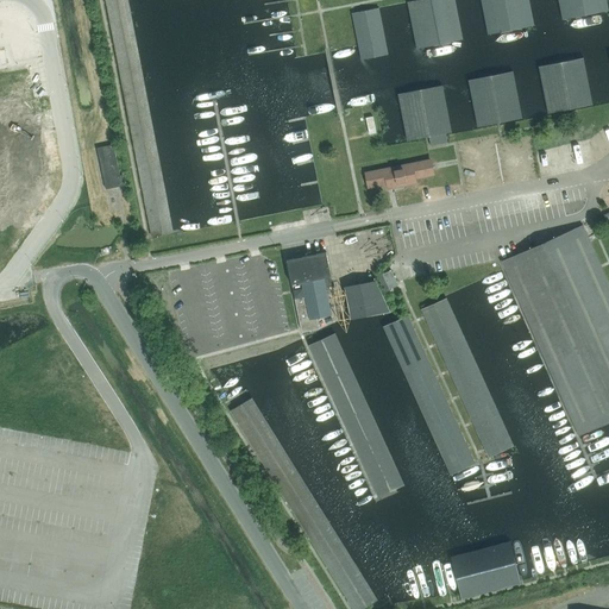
[(416,49),(428,46),(462,39),(453,0),(416,0),(407,2),(416,49)]
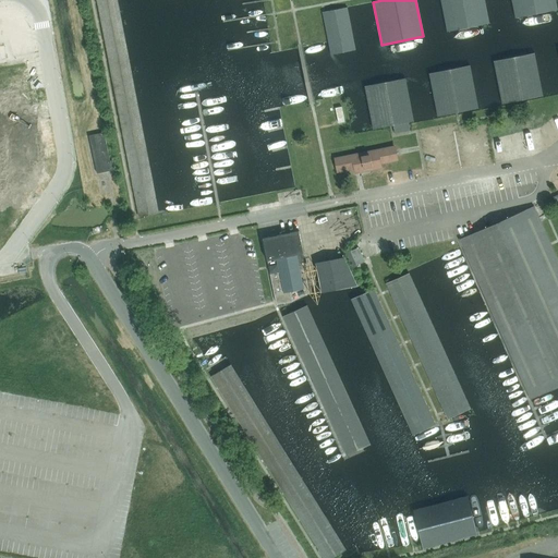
[(483,0),(440,0),(447,32),(488,23),(483,0)]
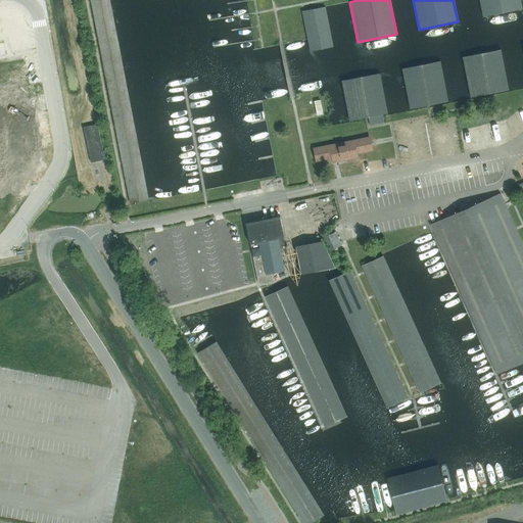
[(520,0),(479,0),(483,16),(522,9),(520,0)]
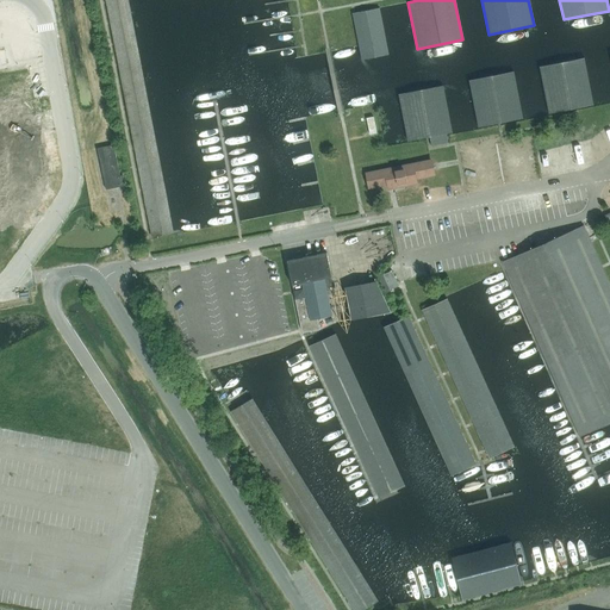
[(352,13),(359,47),(361,60),(388,54),(379,7),(352,13)]
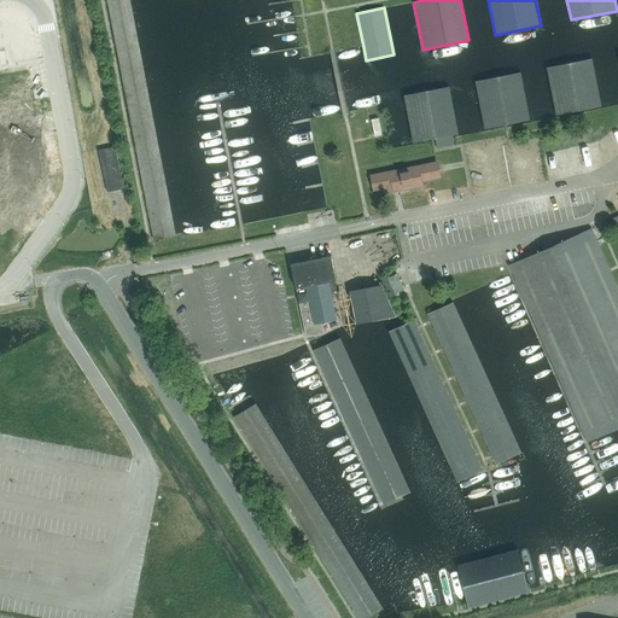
[(557,115),(571,111),(601,106),(592,58),(547,68),(555,111),(557,115)]
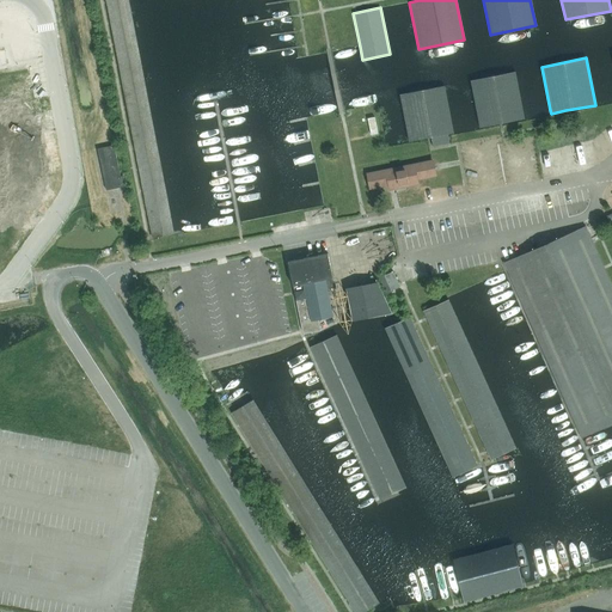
[(479,128),(503,123),(525,118),(515,72),(470,80),(477,110),(479,128)]
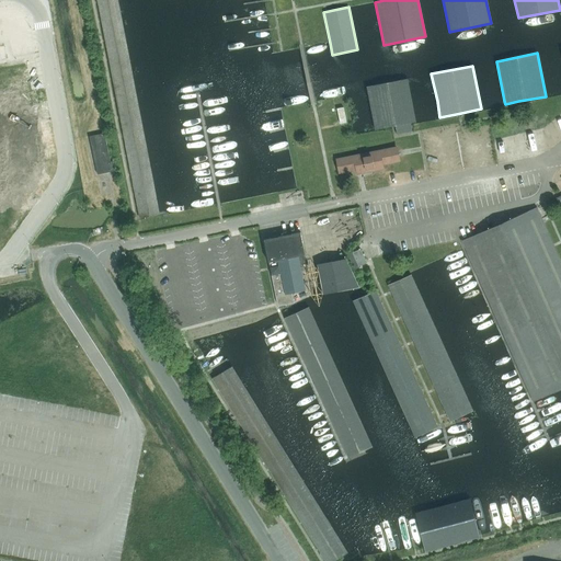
[(407,79),(395,81),(366,87),(368,101),(375,129),(395,126),(396,125),(397,134),(412,130),(411,123),(415,122),(412,101),(407,79)]
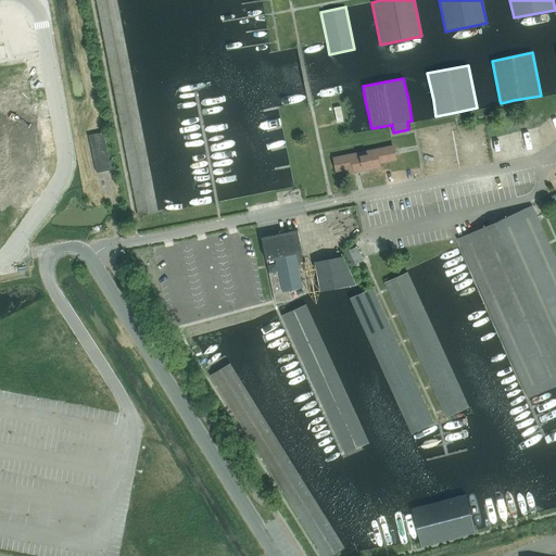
[(333,108),(337,123),(343,121),(340,106),(333,108)]
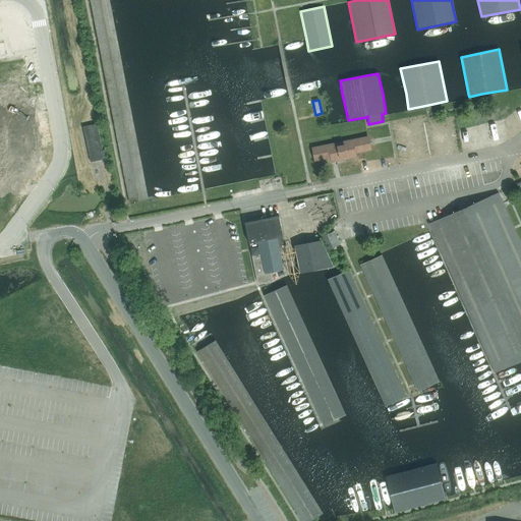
[(95,161),(107,159),(105,150),(103,150),(97,123),(88,125),(95,161)]
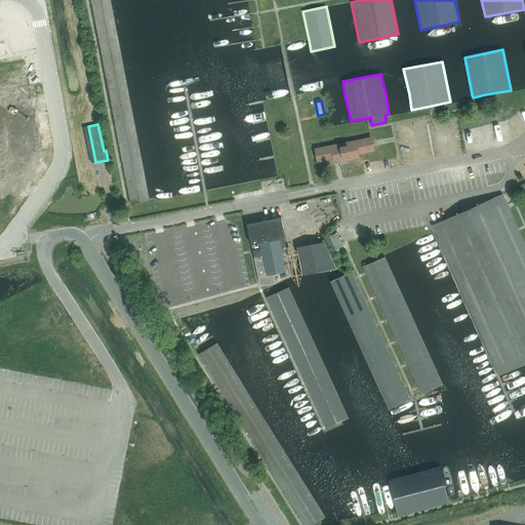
[(371,138),(357,142),(316,150),(318,161),(333,158),(334,162),(358,157),(357,153),(373,150),(371,138)]
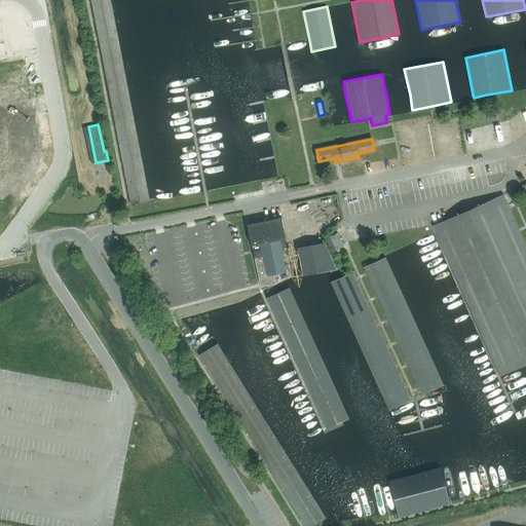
[(500,376),(525,364),(525,246),(502,194),(433,225),(500,376)]
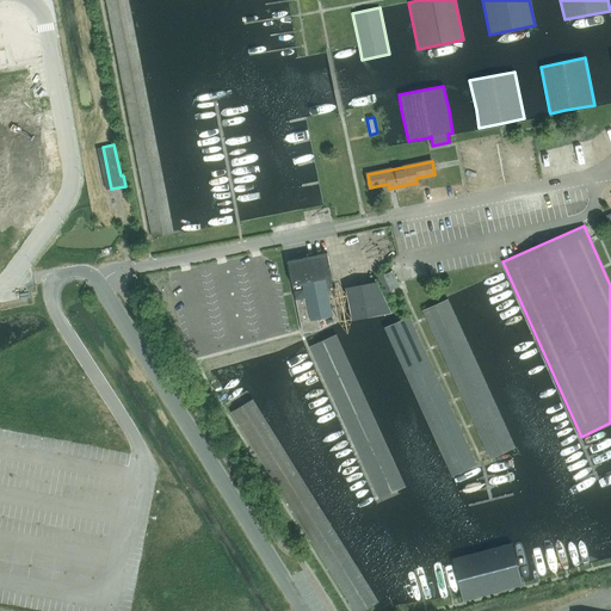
[(318,319),(333,315),(327,289),(325,278),(331,277),(332,277),(332,278),(333,277),(328,252),(327,253),(288,261),(288,260),(287,260),(292,285),(302,329),(304,333),(320,331),(318,319)]
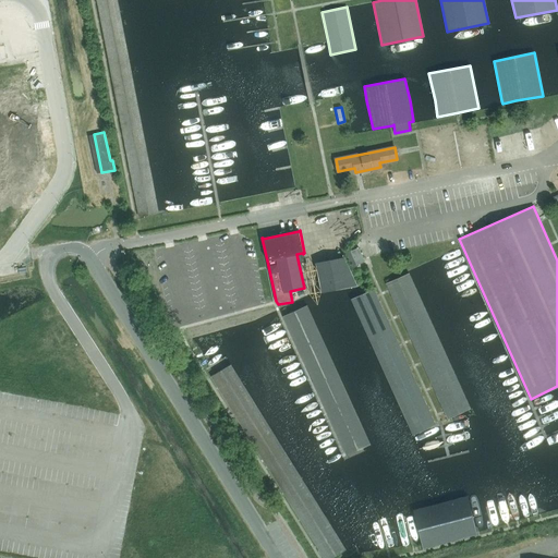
[(347,253),(352,267),(365,262),(365,261),(364,262),(359,249),(359,247),(347,253)]
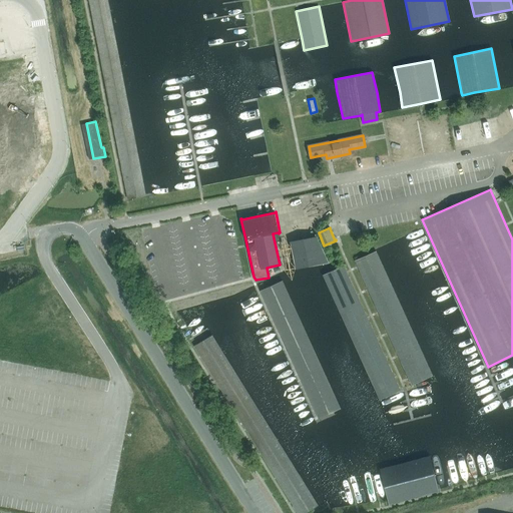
[(291,241),(296,269),(328,263),(316,236),(291,241)]
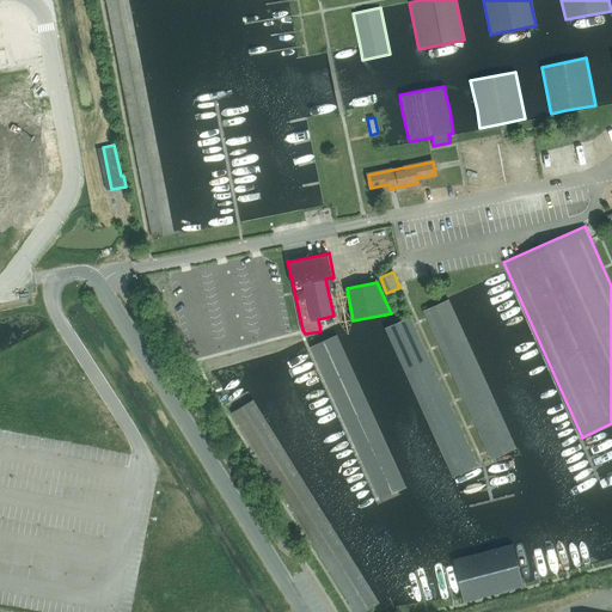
[(430,325),(488,453),(491,459),(516,448),(450,300),(423,311),(430,325)]
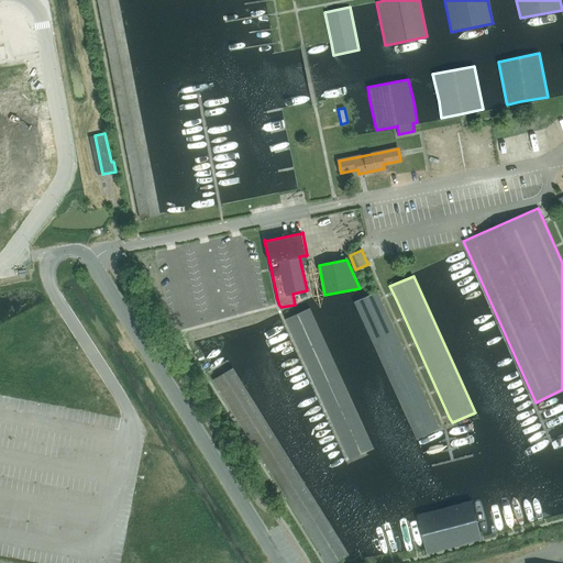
[(396,331),(393,324),(377,291),(354,302),(396,394),(417,439),(440,429),(396,331)]
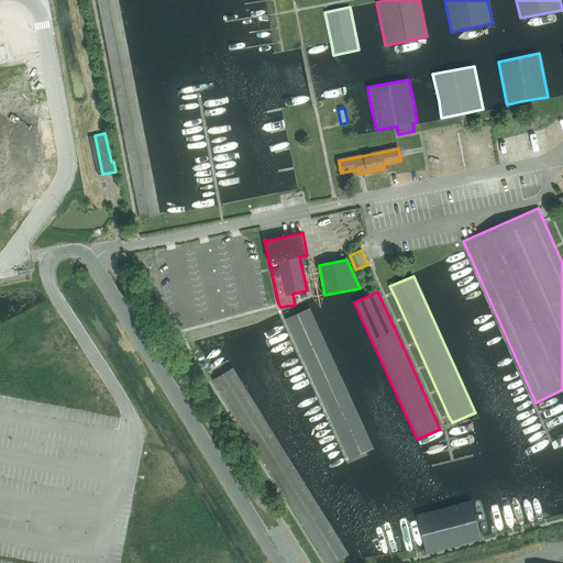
[(309,308),(285,319),(350,460),(374,449),(309,308)]
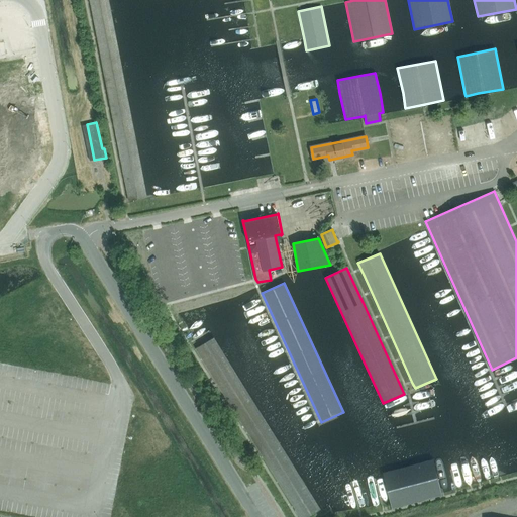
[(307,516),(320,509),(214,337),(196,348),(300,516),(307,516)]
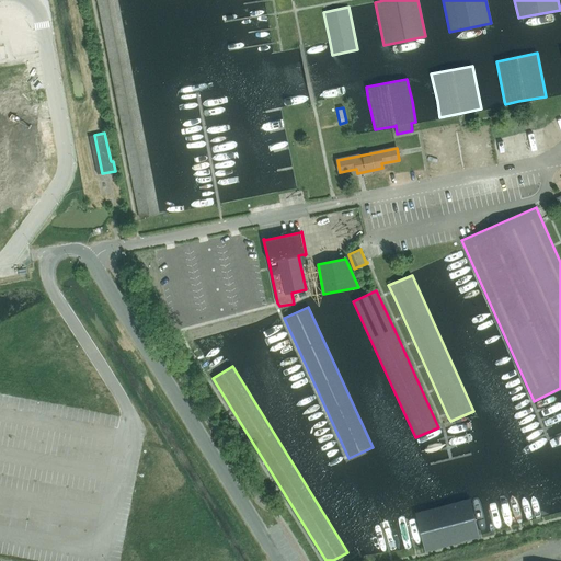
[(415,513),(425,551),(480,537),(469,499),(415,513)]
